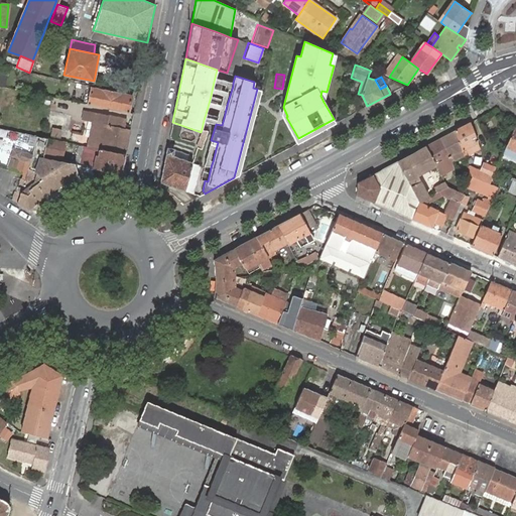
[(225,101),(230,85),(233,86),(233,83),(215,78),(214,82),(226,85),(222,99),(211,96),(210,100),(221,103),(218,117),(206,114),(204,120),(216,124),(222,125),(224,118),(221,118),(224,104),(227,105),(228,102),(225,101)]
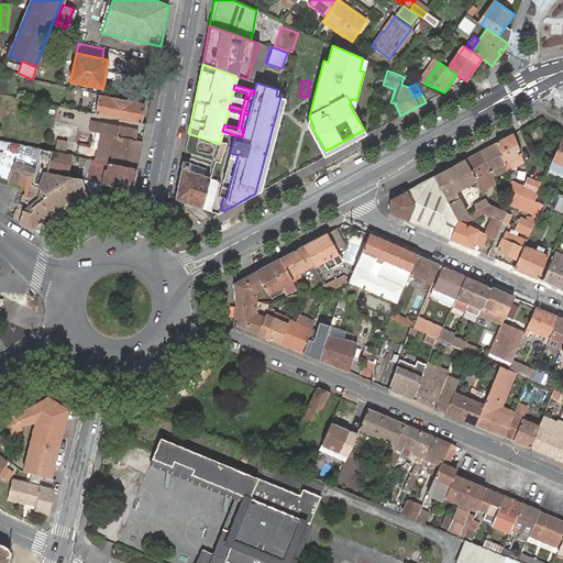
[(74,102),(73,109),(77,110),(83,111),(96,113),(140,123),(143,105),(123,100),(120,100),(99,96),(97,109),(83,106),(84,105),(74,102)]
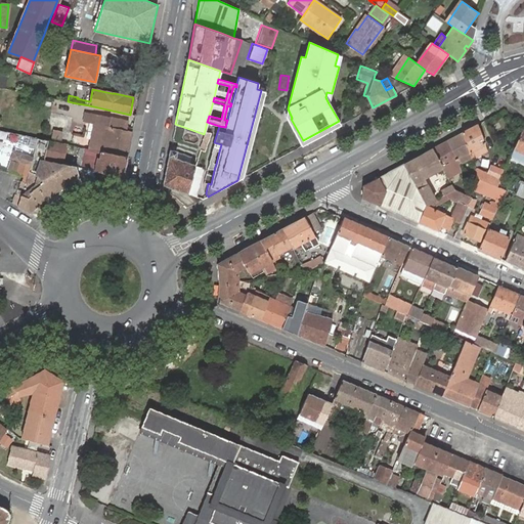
[(266,91),(261,90),(237,180),(243,177),(266,91)]
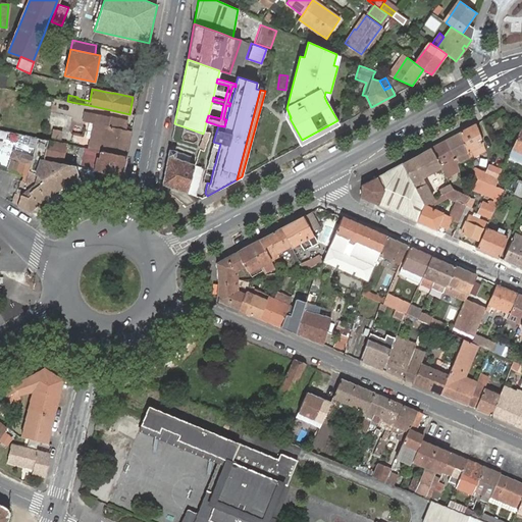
[(291,117),(286,108),(284,116),(301,146),(340,124),(337,120),(302,140),(290,118),(291,117)]
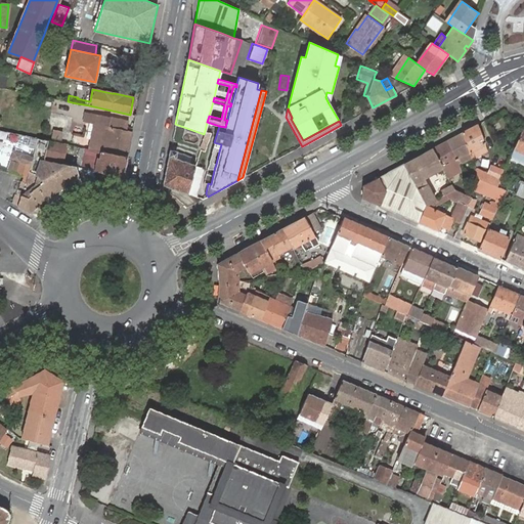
[(93,124),(89,148),(90,148),(91,149),(95,149),(101,151),(127,157),(132,131),(132,129),(127,127),(128,121),(85,112),(83,122),(93,124)]
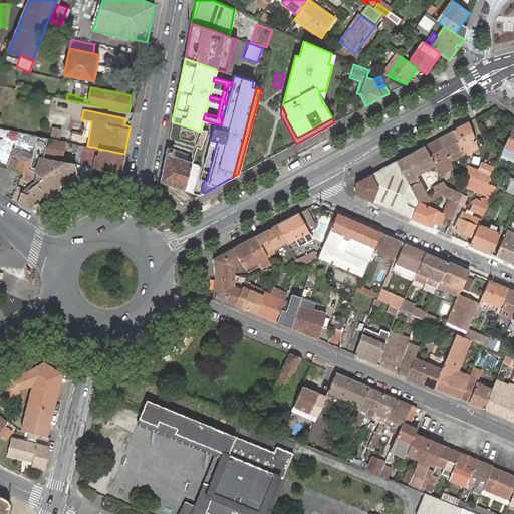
[(468,121),(453,130),(460,149),(462,154),(465,152),(463,148),(475,141),(468,121)]
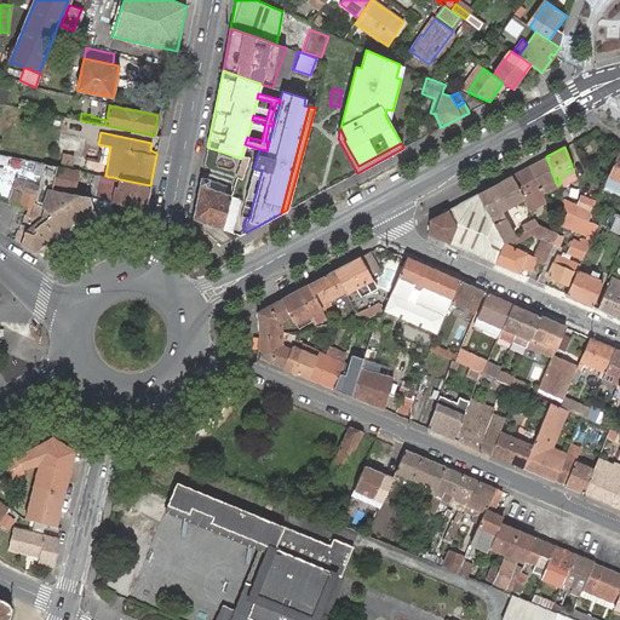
[(64,154),(62,165),(72,167),(74,156),(64,154)]
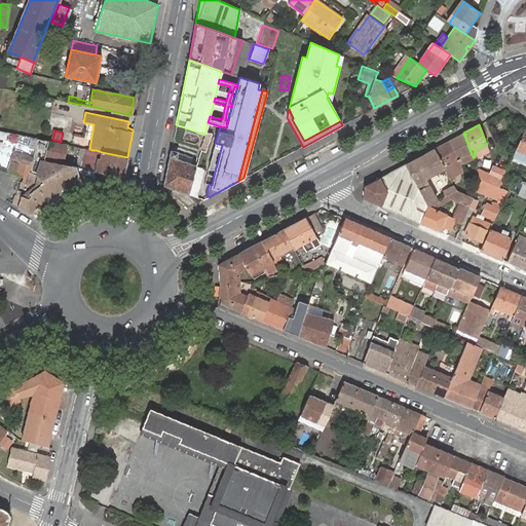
[(525,130),(524,130),(516,149),(514,154),(520,157),(524,158),(525,154),(525,130)]
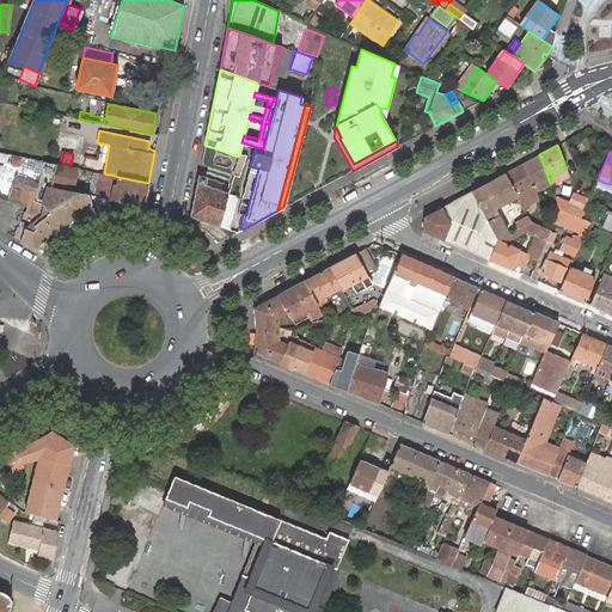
[(246,155),(239,153),(238,157),(233,175),(239,177),(246,155)]
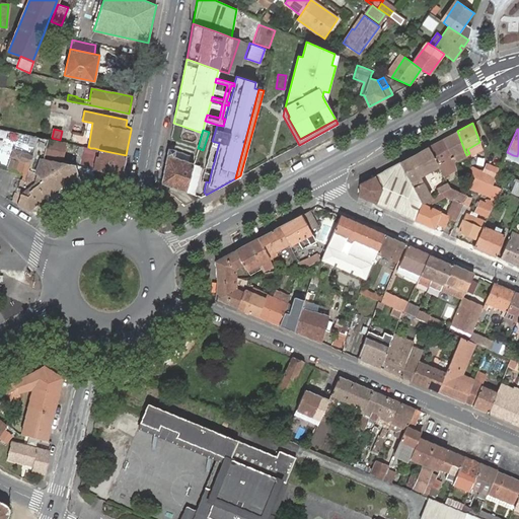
[(464,150),(457,131),(442,139),(454,162),(466,155),(464,150)]
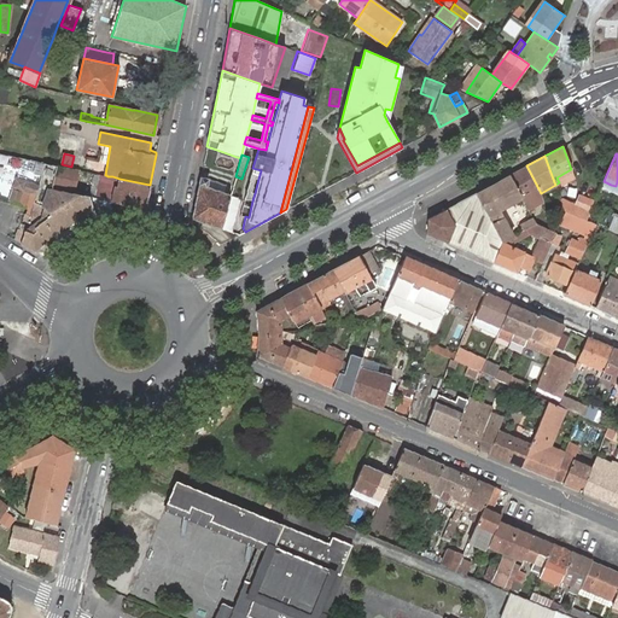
[(75,169),(58,165),(54,188),(79,194),(83,170),(77,170),(75,169)]
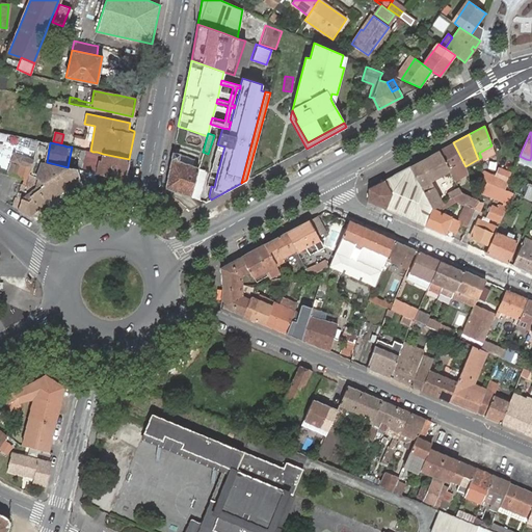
[(466,166),(453,142),(439,151),(449,170),(455,181),(468,174),(466,166)]
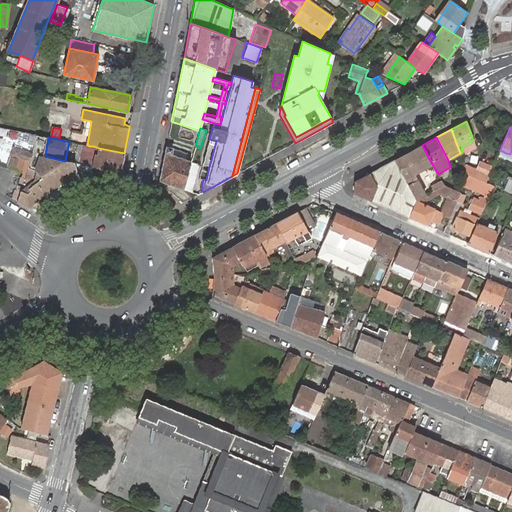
[(211,160),(208,159),(211,147),(214,148),(216,141),(209,139),(203,164),(209,166),(211,160)]
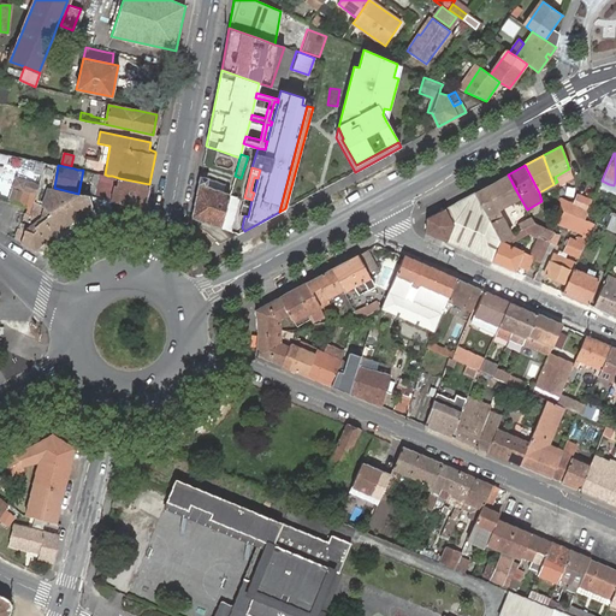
[(569,169),(555,177),(557,182),(572,175),(569,169)]
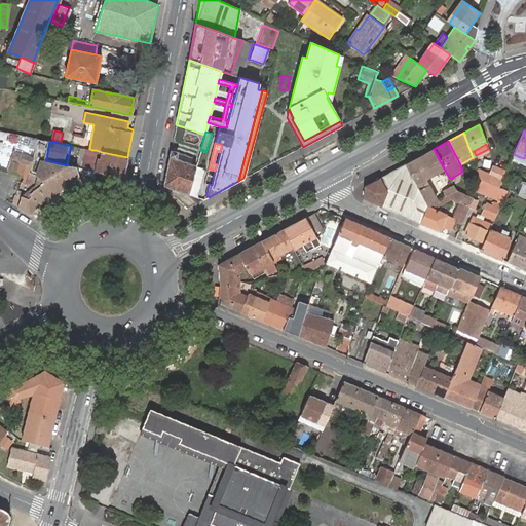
[(91,150),(90,149),(85,148),(81,168),(87,170),(87,171),(94,172),(95,172),(123,178),(127,157),(102,152),(96,150),(91,150)]
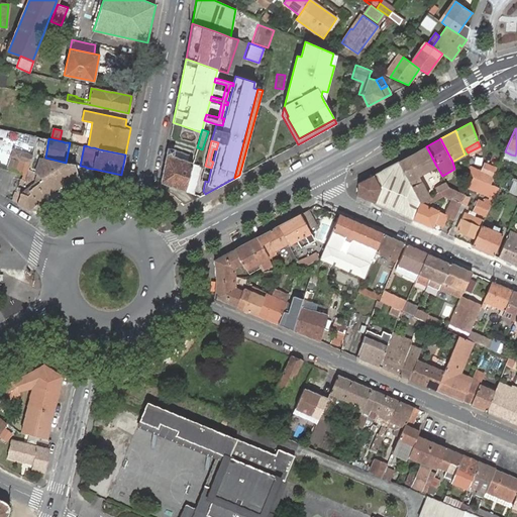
[(426,146),(398,162),(409,181),(417,176),(436,166),(426,146)]
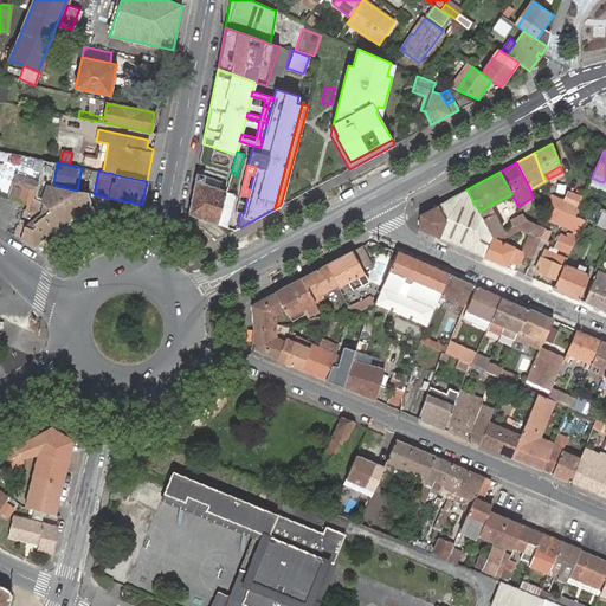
[(204,176),(197,174),(188,213),(217,224),(226,192),(202,184),(204,176)]
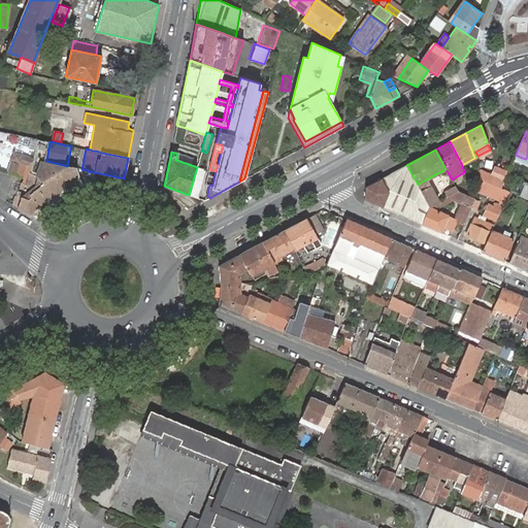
[(18,207),(30,213),(31,212),(35,208),(44,200),(46,198),(48,197),(52,195),(54,193),(57,192),(60,190),(62,189),(65,188),(68,186),(71,185),(73,185),(76,184),(79,183),(83,182),(86,180),(89,179),(92,179),(95,178),(94,172),(88,171),(88,170),(81,169),(46,161),(34,159),(21,197),(18,207)]
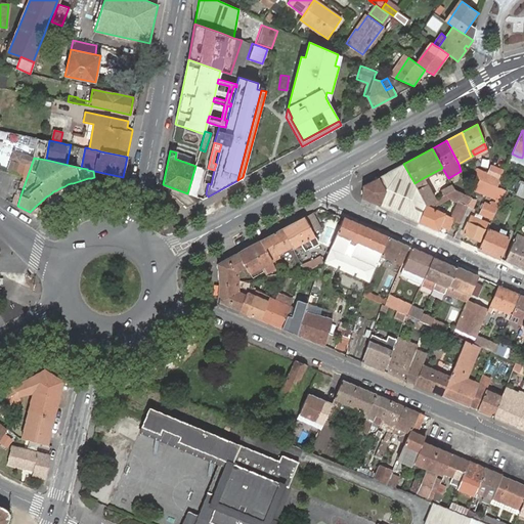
[(379,206),(419,223),(426,207),(426,205),(417,188),(415,183),(403,164),(378,178),(362,185),(362,199),(379,206)]
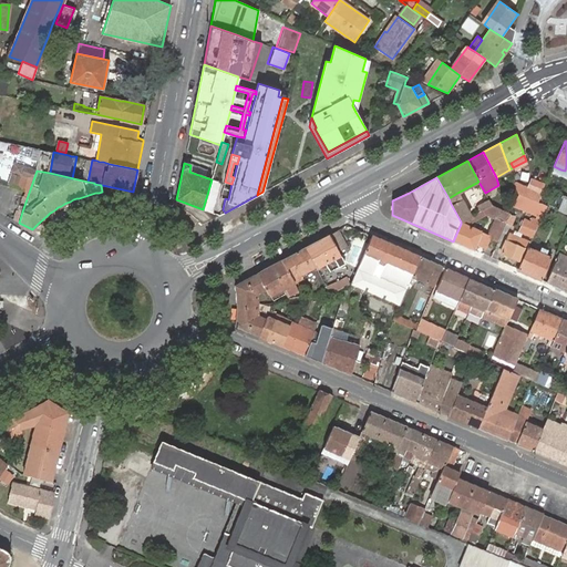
[(537,202),(545,185),(532,179),(527,188),(515,183),(519,194),(537,202)]
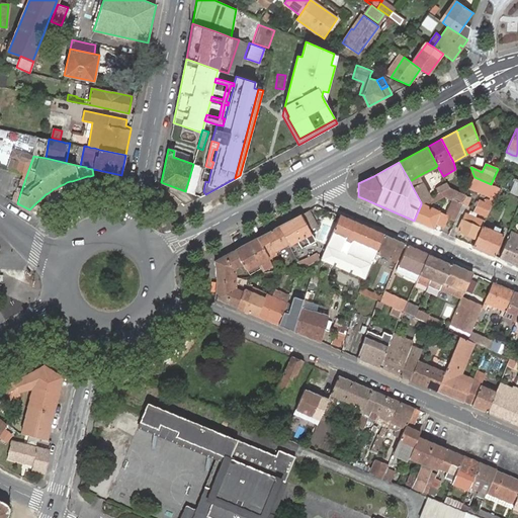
[(46,194),(44,196),(50,204),(60,198),(70,192),(82,188),(91,186),(95,185),(93,175),(90,176),(87,176),(84,177),(81,178),(78,179),(75,180),(72,181),(70,181),(67,182),(64,184),(61,185),(59,186),(56,188),(53,189),(51,191),(48,193),(46,194)]
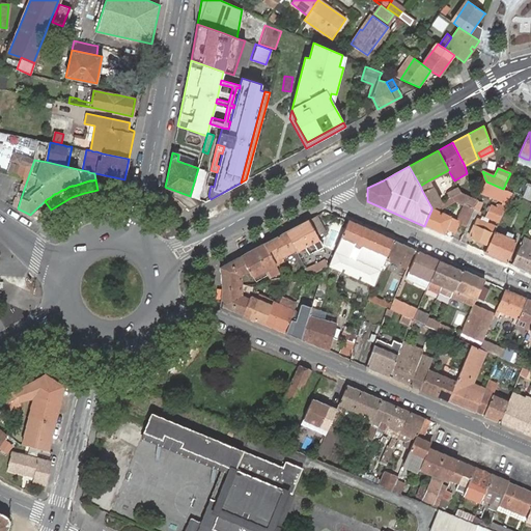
[(420,186),(422,191),(431,187),(428,180),(420,186)]
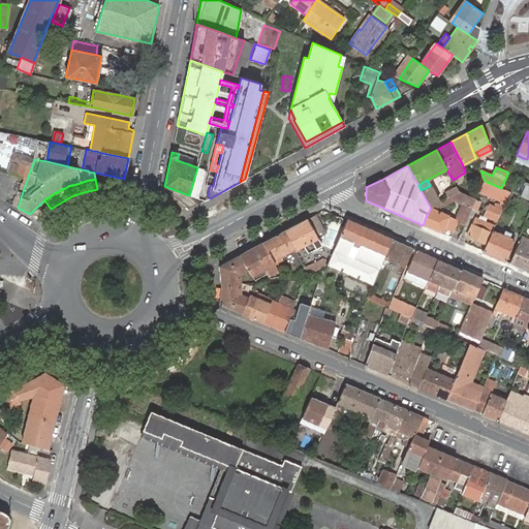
[(510,192),(501,188),(485,181),(480,190),(506,200),(510,192)]
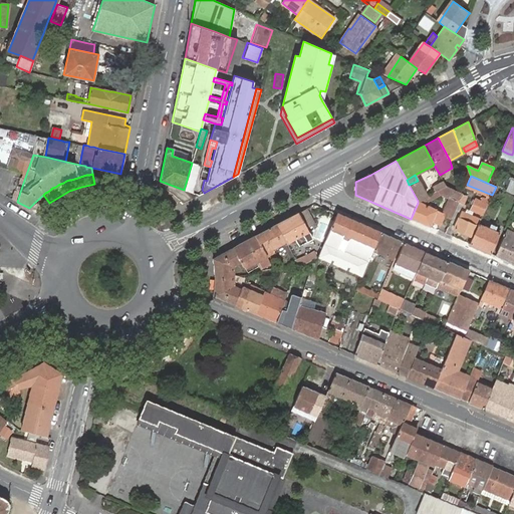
[(409,185),(418,201),(427,197),(418,181),(409,185)]
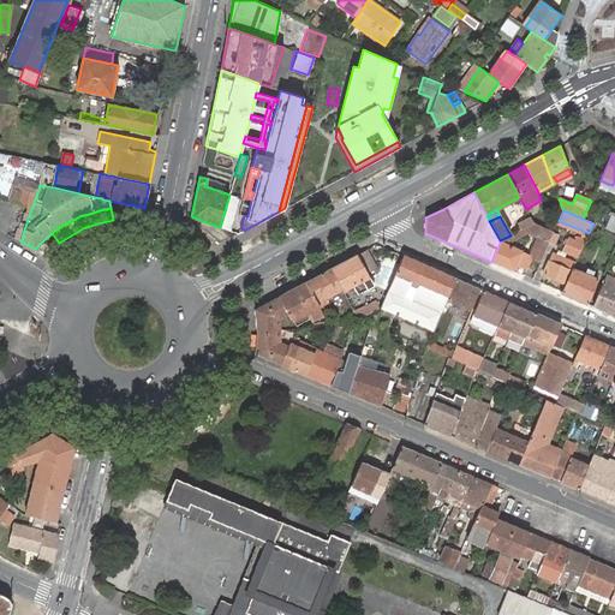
[(518,224),(521,228),(533,222),(530,216),(518,224)]
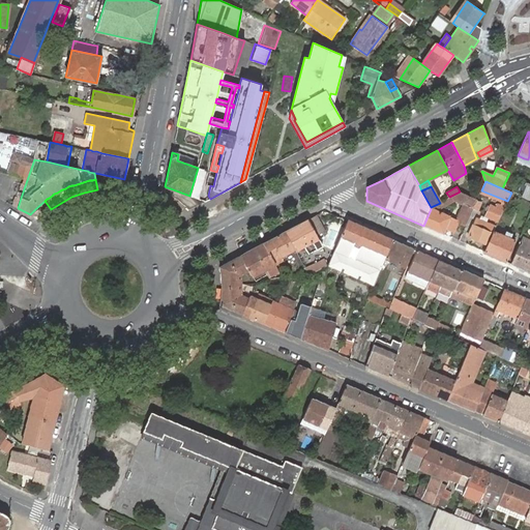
[(423,226),(443,234),(445,229),(453,233),(458,223),(465,226),(473,208),(476,201),(477,200),(473,198),(467,196),(460,192),(449,197),(449,198),(455,200),(463,204),(457,219),(450,217),(436,211),(431,209),(423,226)]
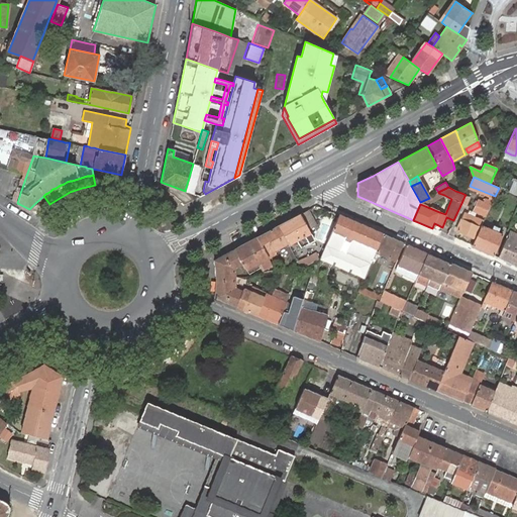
[(420,202),(420,204),(425,206),(444,195),(438,193),(429,198),(420,202)]
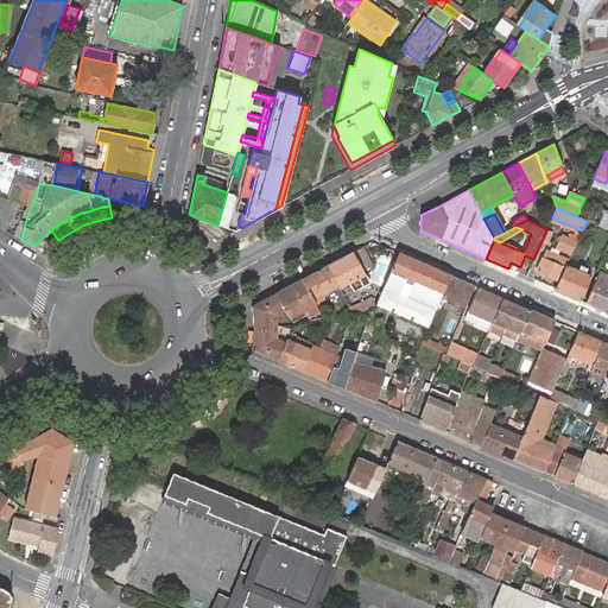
[(558,247),(571,253),(578,238),(570,234),(569,239),(563,236),(558,247)]
